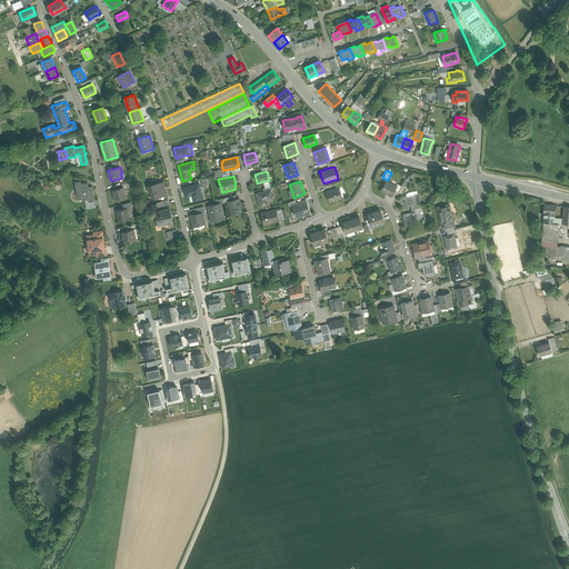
[(396,187),(386,181),(381,191),(391,196),(395,190),(396,187)]
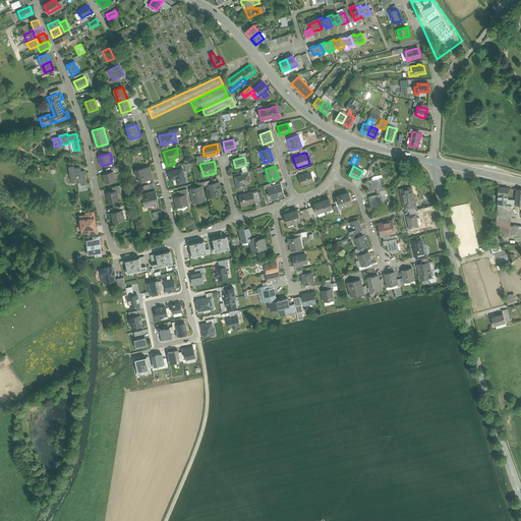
[(85,171),(81,172),(81,169),(79,169),(79,168),(75,169),(74,167),(70,167),(72,179),(77,178),(79,185),(88,183),(85,171)]
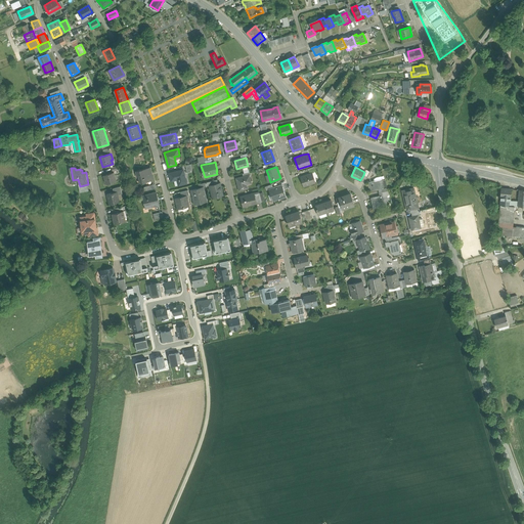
[(150,168),(136,171),(137,176),(138,176),(140,183),(153,180),(151,174),(151,173),(150,168)]
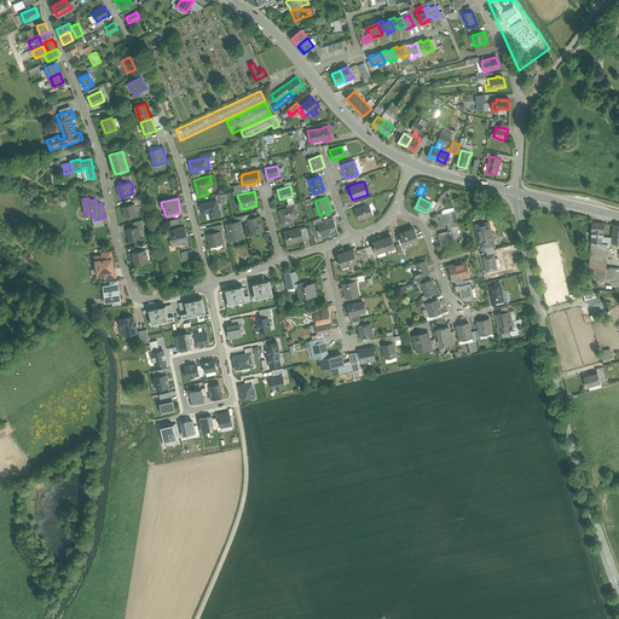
[(446,201),(440,198),(435,207),(433,209),(437,212),(437,210),(445,207),(446,206),(444,204),(446,201)]
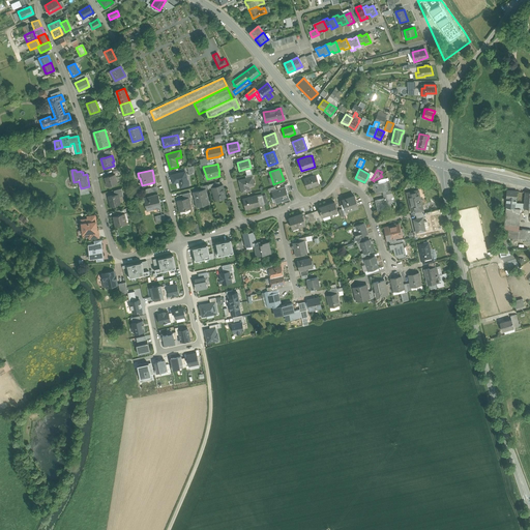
[(185,172),(171,175),(173,183),(181,181),(182,187),(188,185),(185,172)]
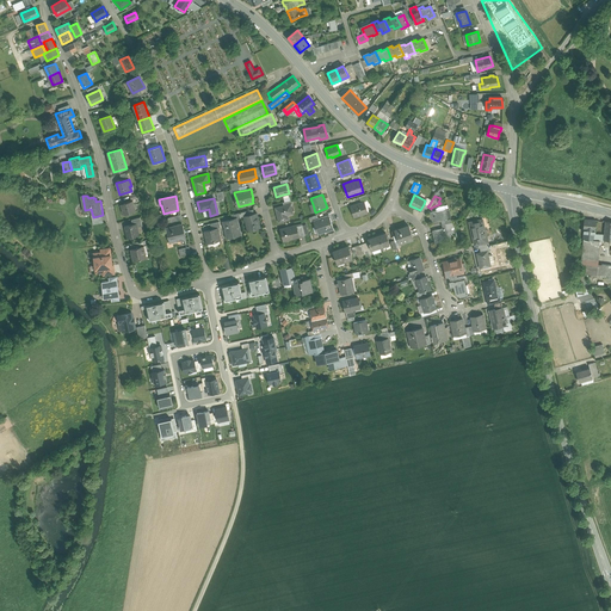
[(133,201),(121,204),(122,204),(123,208),(122,208),(124,215),(135,211),(131,202),(133,201)]
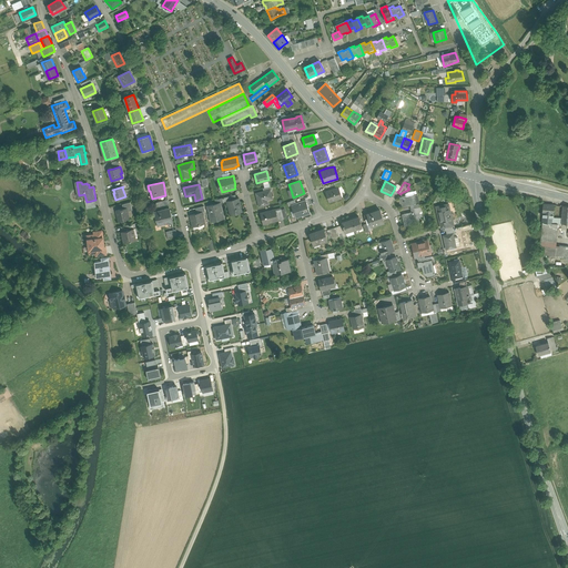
[(342,199),(338,188),(325,192),(330,202),(342,199)]
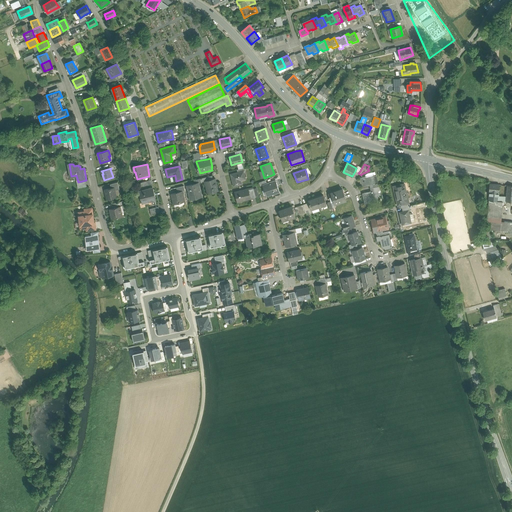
[(238,173),(231,174),(234,186),(241,184),(240,179),(245,178),(243,171),(238,173)]
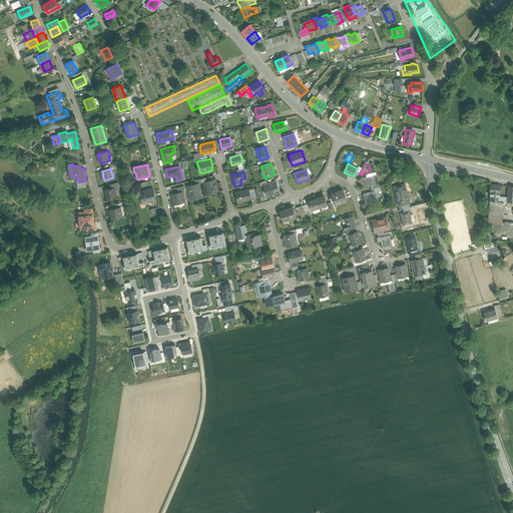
[(374,172),(369,173),(367,174),(366,175),(367,177),(360,178),(362,187),(370,185),(376,184),(374,172)]
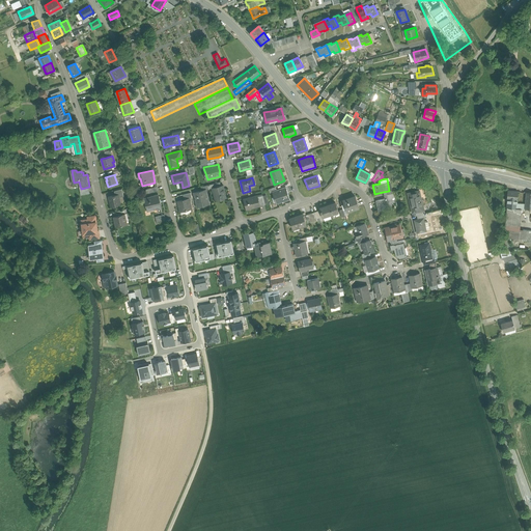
[(216,188),(213,188),(213,189),(216,200),(220,199),(221,200),(226,198),(223,186),(216,188)]
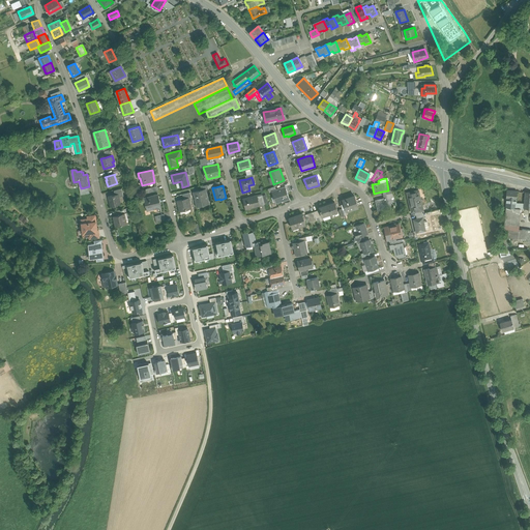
[(275,190),(271,192),(272,192),(273,197),(274,197),(276,203),(289,199),(287,196),(288,196),(286,187),(275,190)]
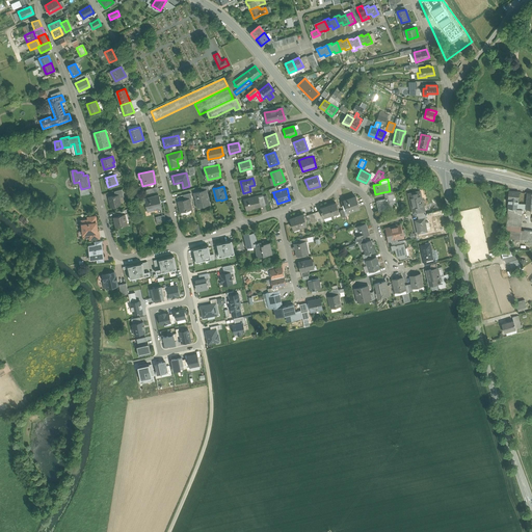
[(123,189),(114,191),(115,195),(118,194),(120,198),(124,196),(123,189)]
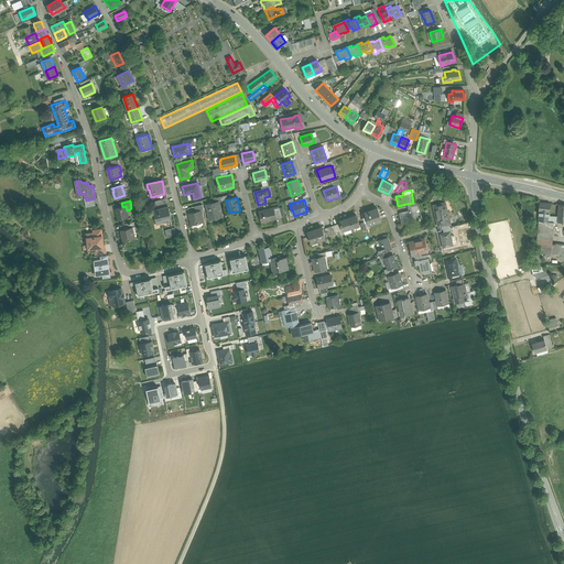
[(214,203),(206,205),(209,218),(215,217),(216,218),(223,216),(218,202),(214,203)]
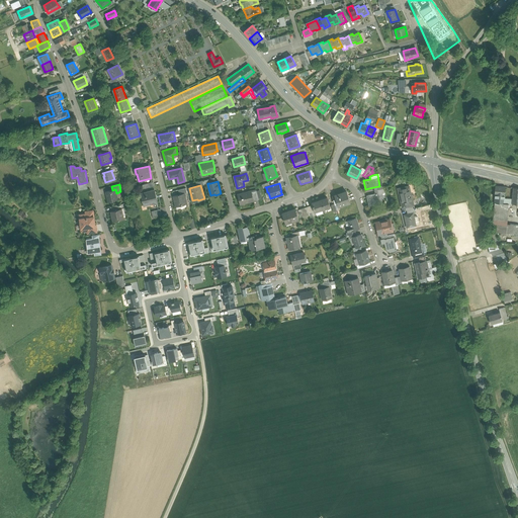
[(408,186),(398,189),(400,194),(402,202),(403,207),(405,207),(413,205),(411,195),(410,195),(408,186)]
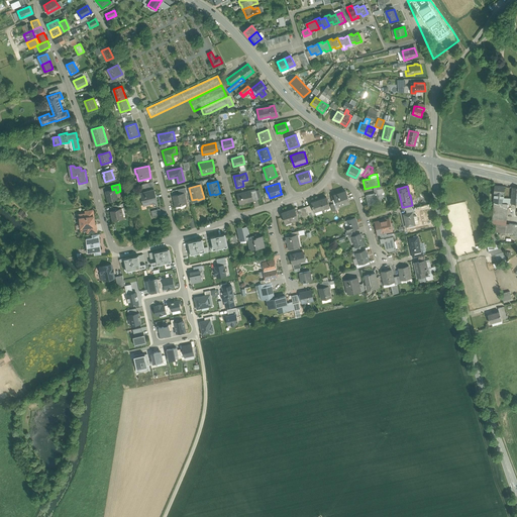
[(504,187),(495,186),(494,194),(494,197),(503,198),(504,187)]
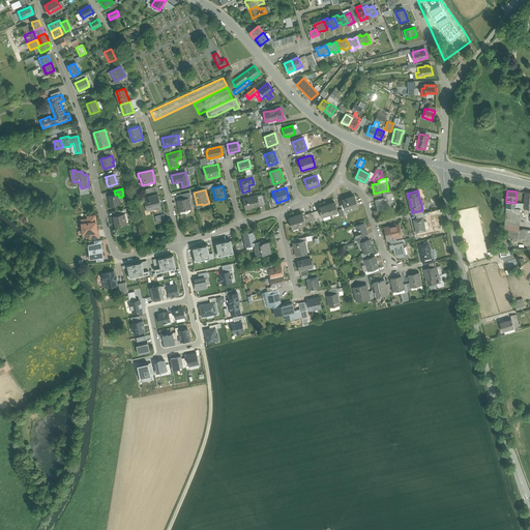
[(115,195),(109,196),(111,206),(120,204),(119,198),(118,194),(115,195)]
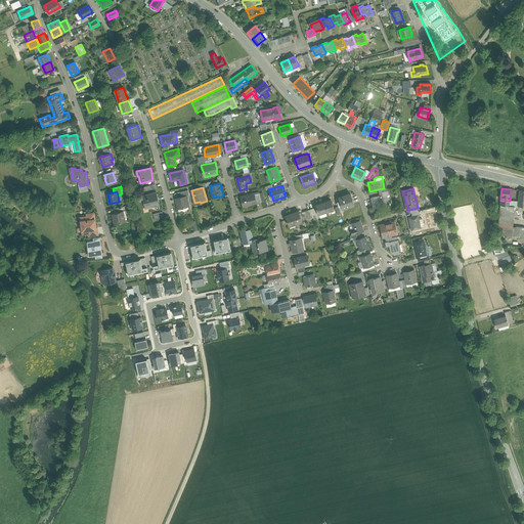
[(157,192),(142,195),(144,202),(145,202),(147,208),(159,206),(158,202),(159,202),(157,192)]
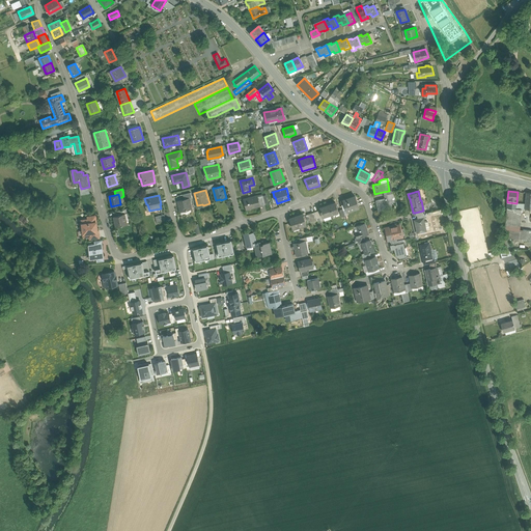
[(257,196),(244,199),(247,210),(266,204),(264,203),(259,204),(257,197),(257,196)]
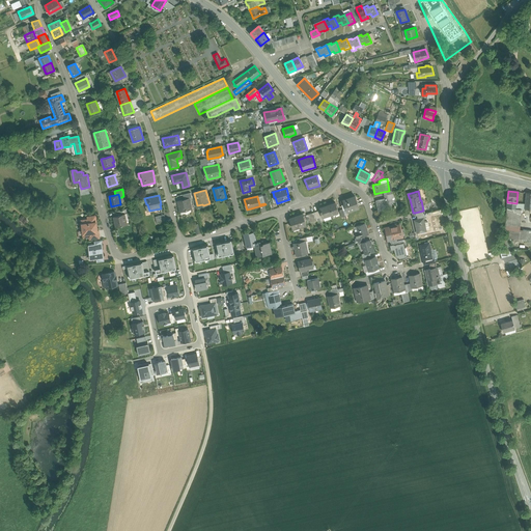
[(355,196),(343,200),(345,208),(347,212),(359,207),(355,196)]
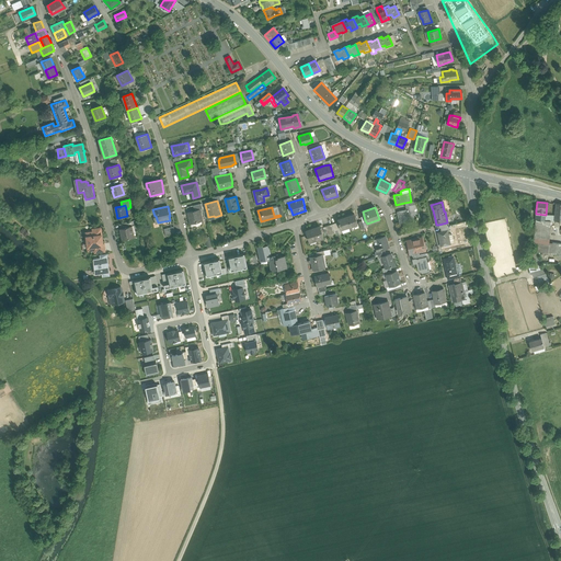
[(195,210),(187,213),(191,224),(202,220),(199,210),(199,209),(195,210)]
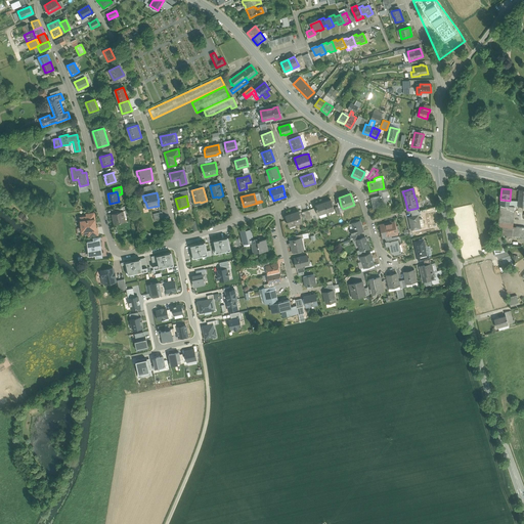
[(380,197),(372,199),(374,208),(386,206),(384,195),(380,197)]
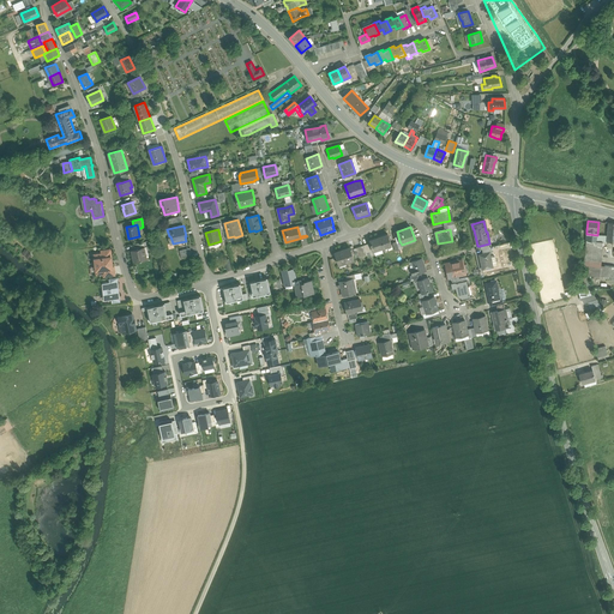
[(387,234),(378,238),(381,248),(391,246),(387,234)]
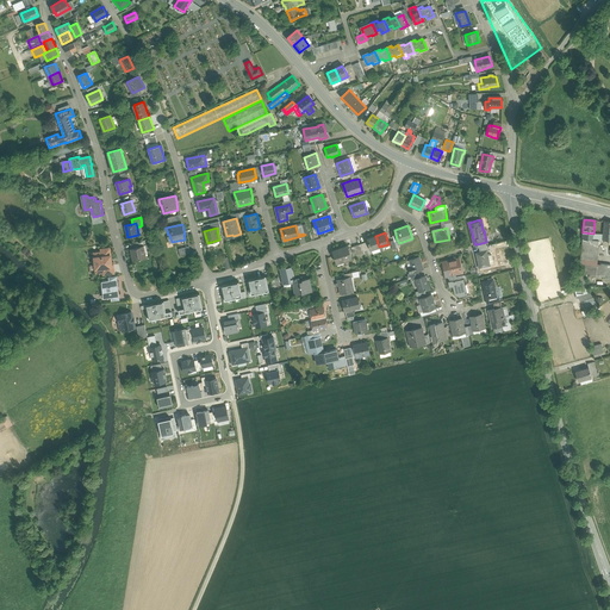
[(593,234),(583,232),(580,262),(582,262),(597,263),(599,241),(593,240),(593,234)]
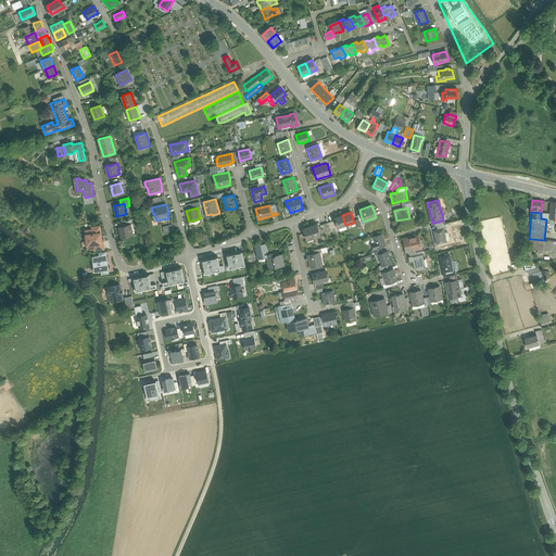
[(342,215),(335,217),(336,220),(338,228),(345,225),(342,215)]
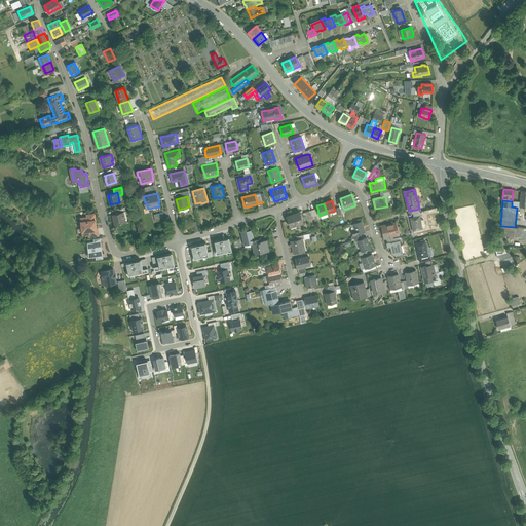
[(311,211),(305,213),(307,221),(314,219),(311,211)]
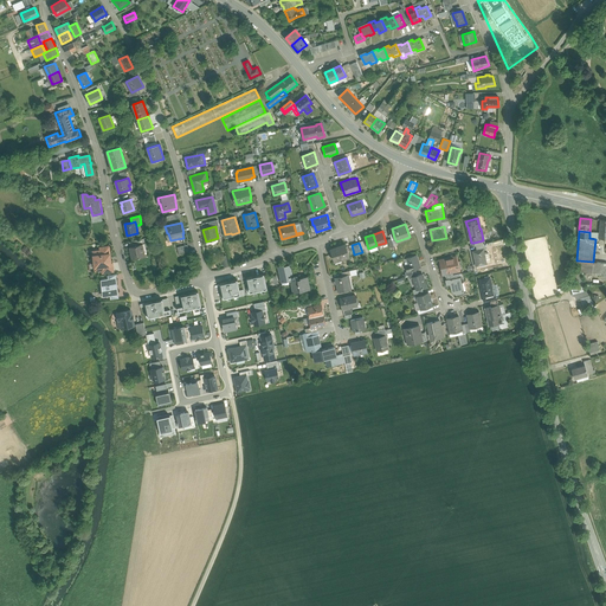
[(130,247),(129,247),(133,259),(144,256),(142,244),(140,245),(130,247)]
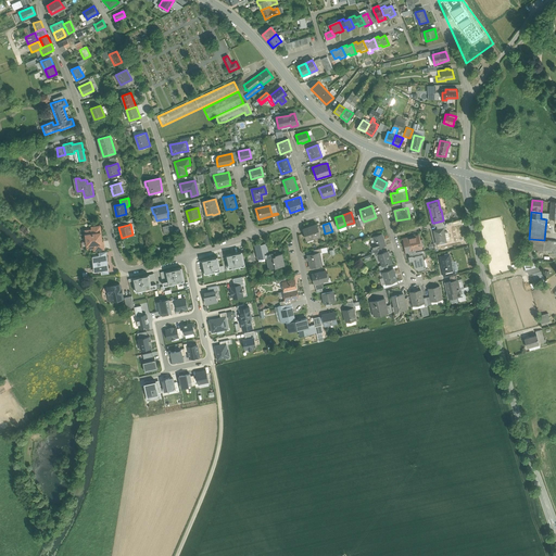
[(317,224),(303,228),(307,240),(313,238),(320,236),(317,224)]
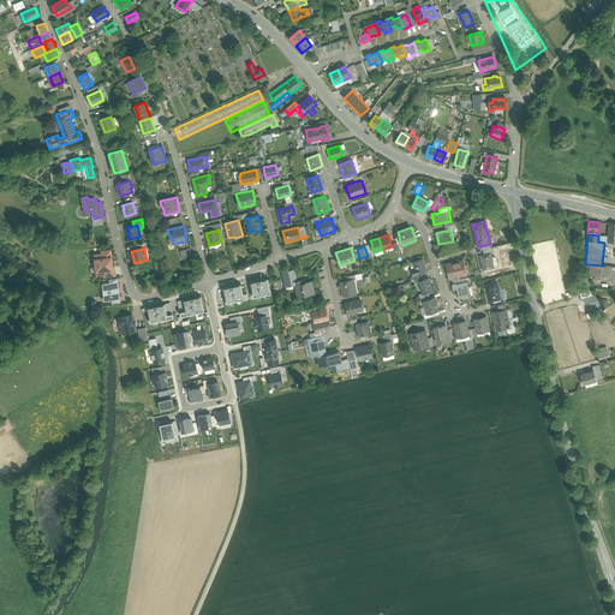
[(108,250),(102,251),(102,255),(95,255),(96,268),(97,274),(103,273),(103,269),(113,268),(111,257),(109,257),(108,250)]
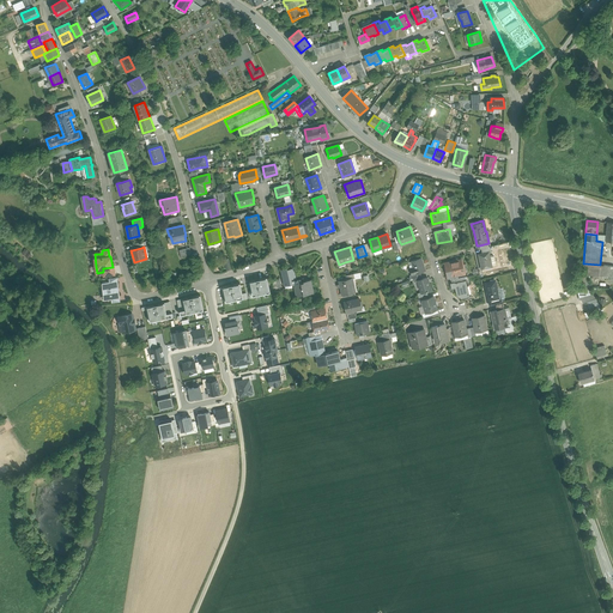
[(483,254),(478,254),(481,269),(492,267),(489,253),(489,252),(483,254)]
